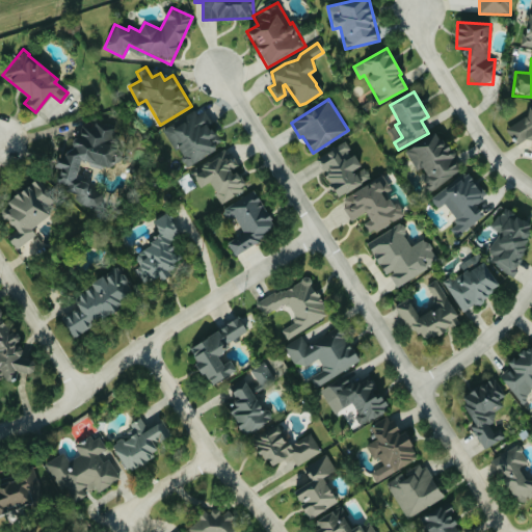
[(531,150),(530,158),(531,158),(531,102),(527,101),(513,137),(523,140),(524,136),(531,139),(531,150)]
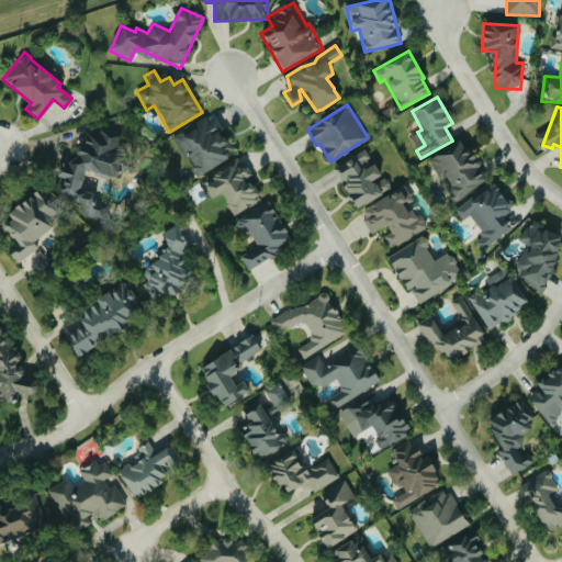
[(198,176),(233,153),(209,114),(172,138),(198,176)]
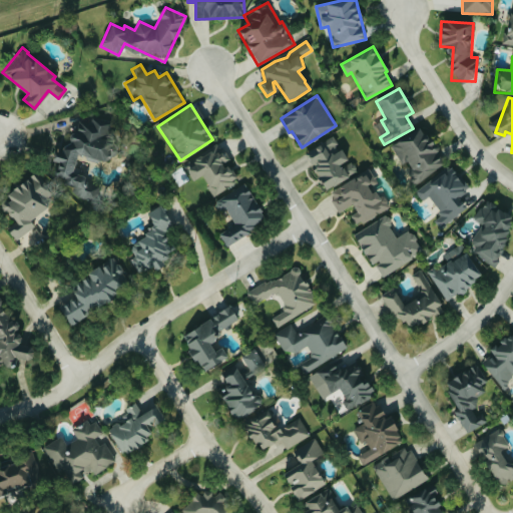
[(111,124),(107,121),(84,116),(69,138),(59,152),(52,150),(50,159),(57,161),(54,174),(61,178),(60,182),(78,195),(88,197),(94,188),(95,184),(73,169),(77,151),(89,159),(104,162),(110,141),(105,138),(109,132),(111,124)]
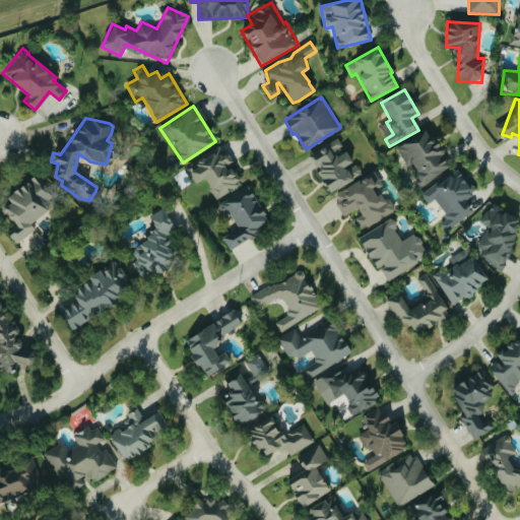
[(449,167),(441,155),(444,153),(427,127),(396,148),(409,167),(423,186),(449,167)]
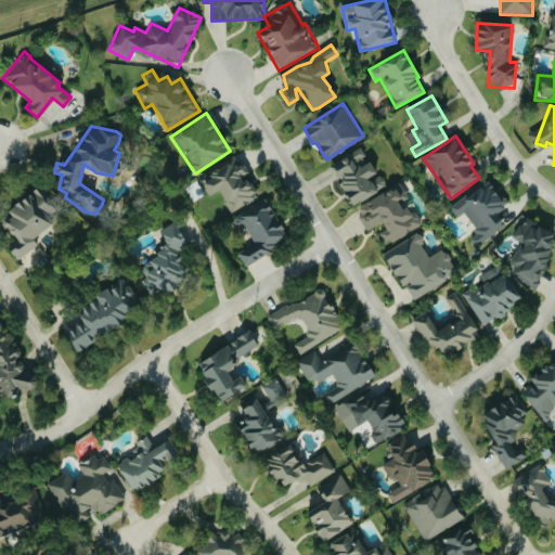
[(350,204),(387,185),(381,171),(375,175),(362,147),(331,163),(350,204)]
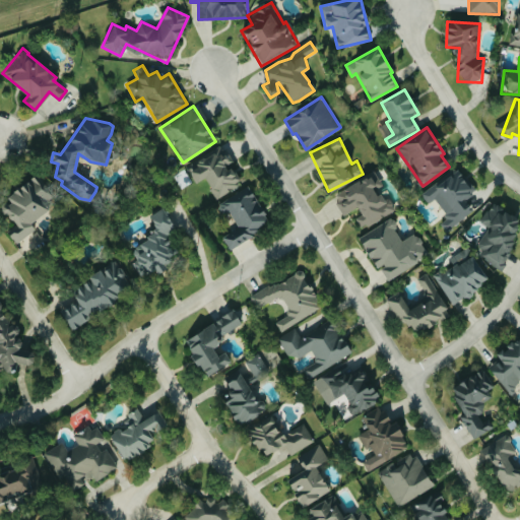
[(215,198),(241,186),(231,164),(232,164),(224,147),(188,165),(195,181),(204,177),(215,198)]
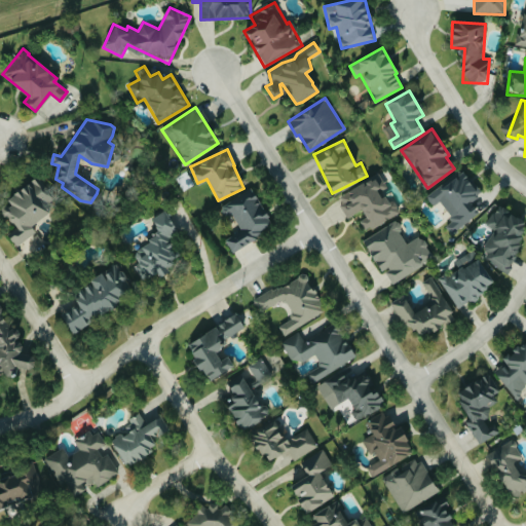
[(477,213),(470,203),(481,195),(462,170),(426,196),(434,204),(439,200),(454,220),(446,226),(451,233),(477,213)]
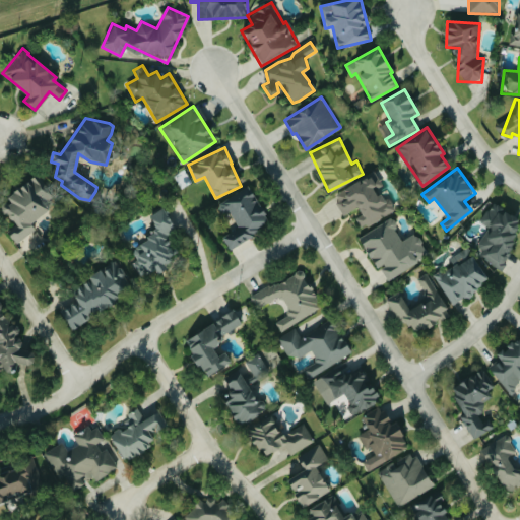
[(396,210),(389,197),(384,199),(378,188),(383,186),(376,172),(332,193),(343,214),(358,207),(361,214),(355,217),(361,228),(396,210)]
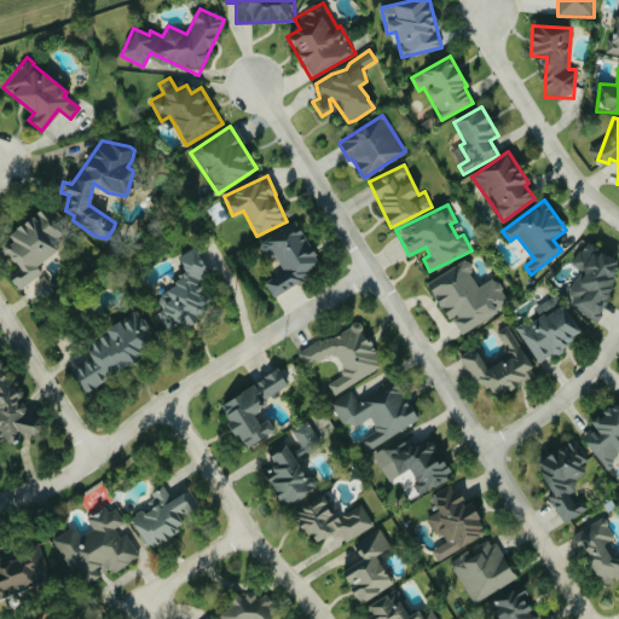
[(19,290),(42,273),(34,262),(69,237),(45,206),(7,233),(11,238),(0,247),(17,268),(9,276),(19,290)]
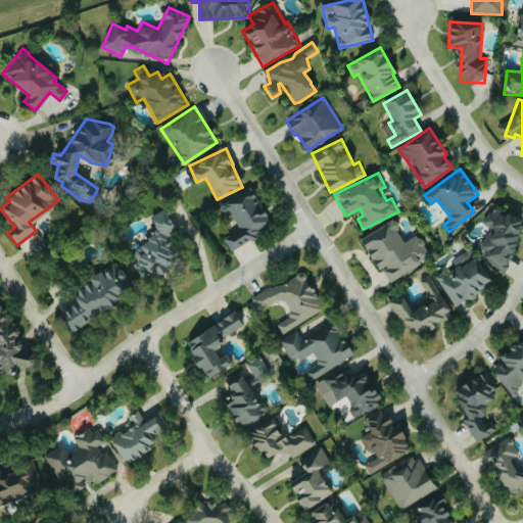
[(230,248),(272,226),(251,187),(218,204),(223,215),(230,210),(239,229),(224,237),(230,248)]
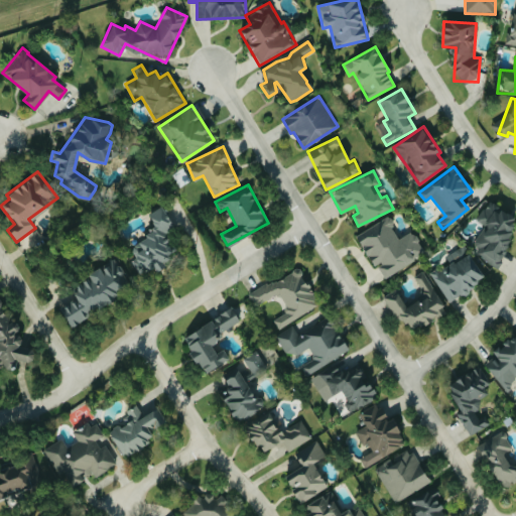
[(471,252),(495,265),(515,224),(515,216),(487,201),(477,220),(486,225),(471,252)]
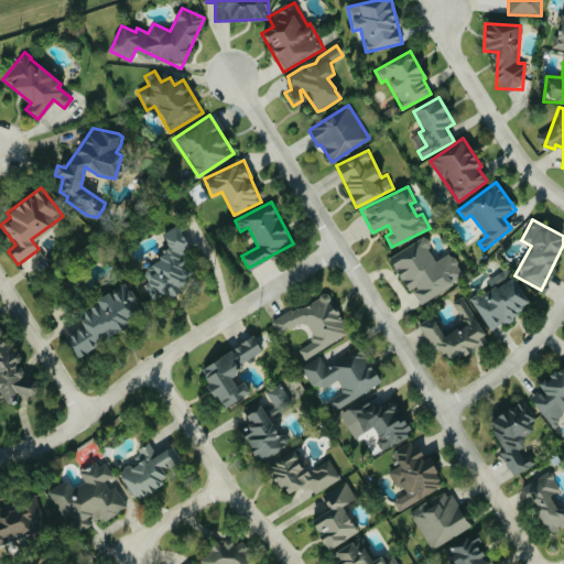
[(161,232),(171,251),(141,267),(149,281),(144,283),(153,302),(191,283),(177,257),(191,250),(177,225),(161,232)]
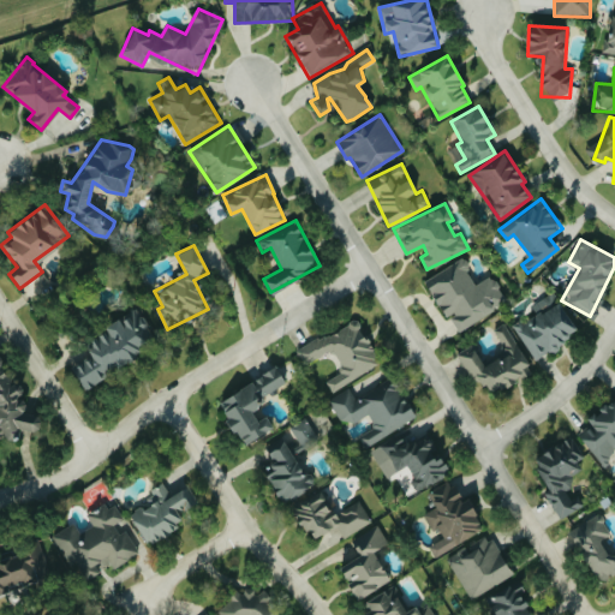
[(424,280),(445,317),(449,315),(459,330),(508,303),(491,275),(477,284),(463,258),(424,280)]
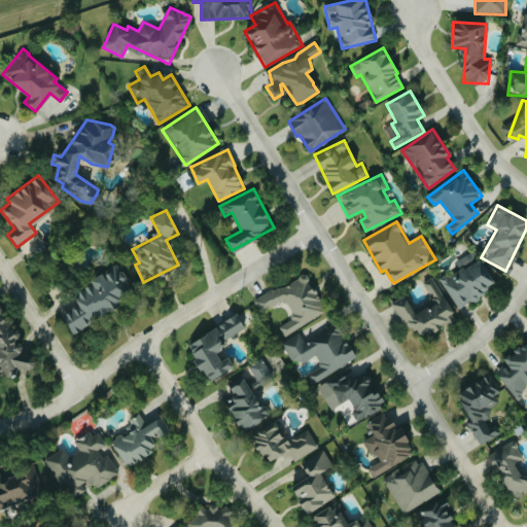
[(458,308),(495,285),(475,250),(456,261),(459,268),(441,279),(458,308)]
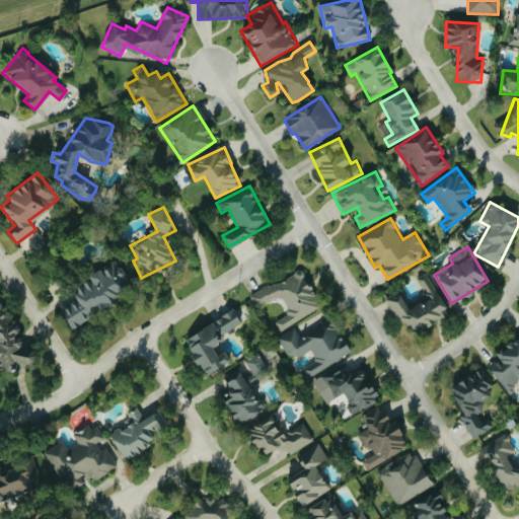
[(69,325),(117,302),(113,293),(129,285),(118,262),(71,284),(79,299),(60,307),(69,325)]
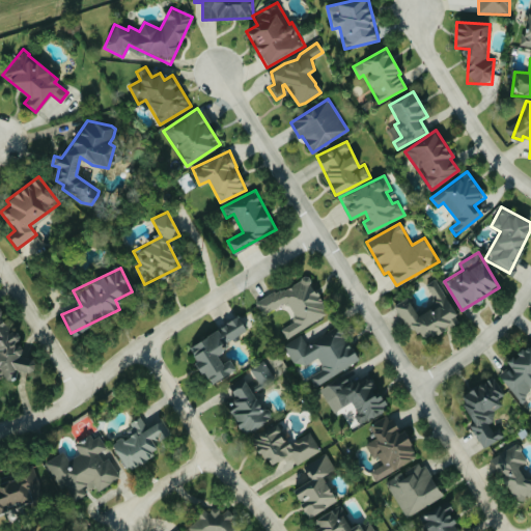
[(286,338),(329,314),(307,275),(257,303),(264,314),(286,302),(297,320),(281,329),(286,338)]
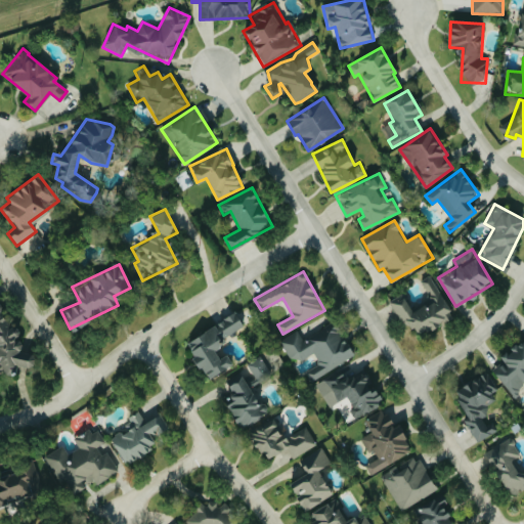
[(391,299),(411,338),(446,319),(443,313),(449,310),(431,275),(421,280),(431,300),(410,310),(402,293),(391,299)]
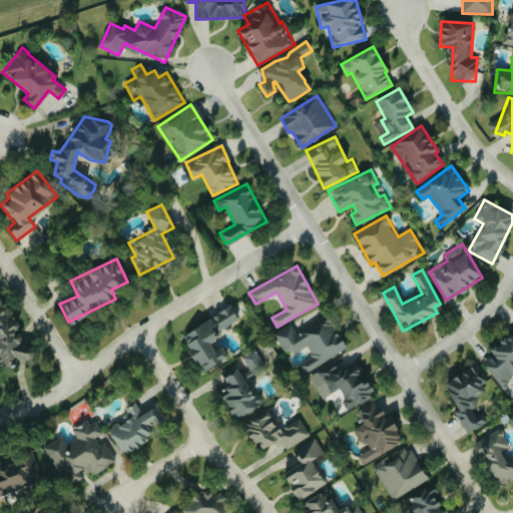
[(0,367),(11,365),(14,357),(25,360),(32,358),(33,354),(31,345),(22,343),(19,333),(15,332),(18,321),(10,318),(8,312),(2,310),(0,302),(0,367)]
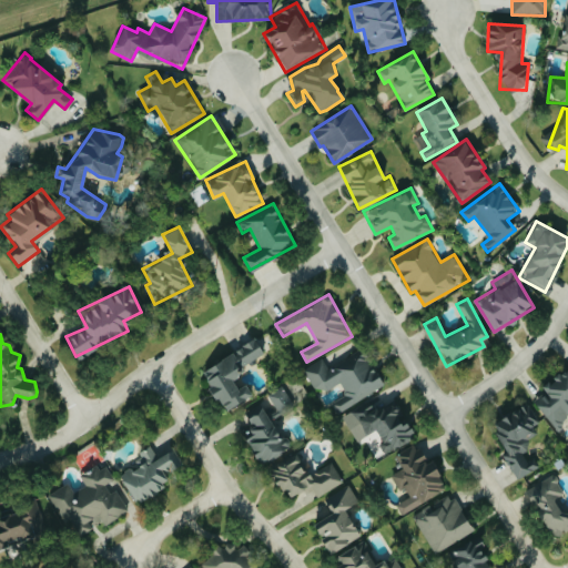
[(200,371),(224,411),(252,394),(245,383),(236,388),(232,379),(245,371),(242,366),(264,353),(254,337),(200,371)]
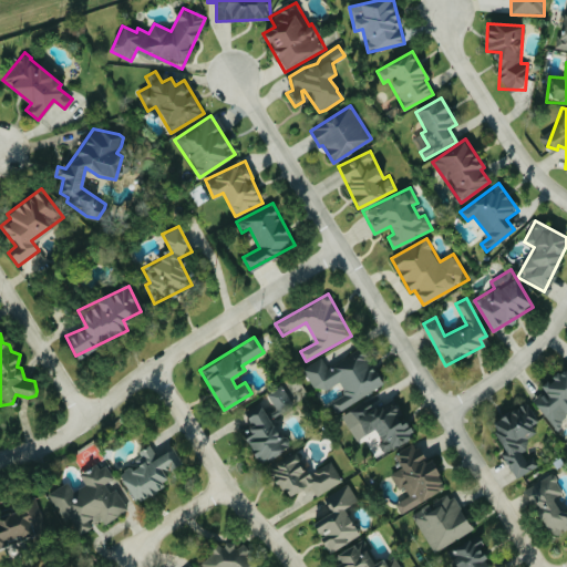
[(338,413),(382,384),(359,348),(329,368),(322,357),(302,369),(318,393),(338,381),(346,393),(331,403),(338,413)]
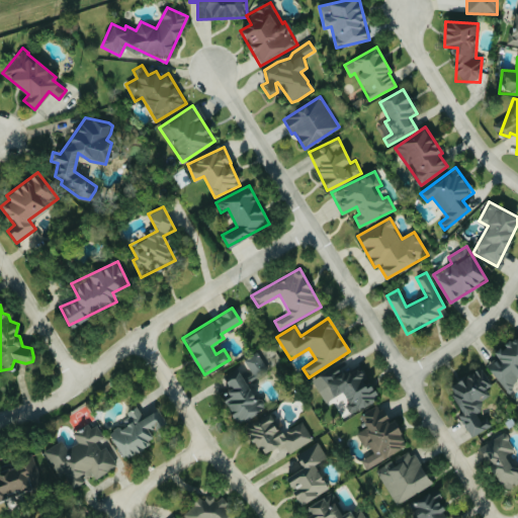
[(487,366),(506,389),(517,377),(517,336),(516,334),(495,353),(498,357),(487,366)]
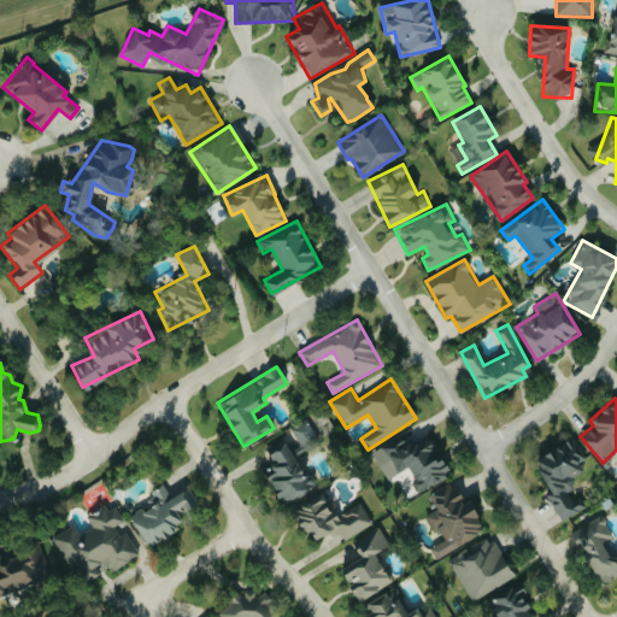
[(301,451),(319,442),(307,418),(291,427),(301,451)]
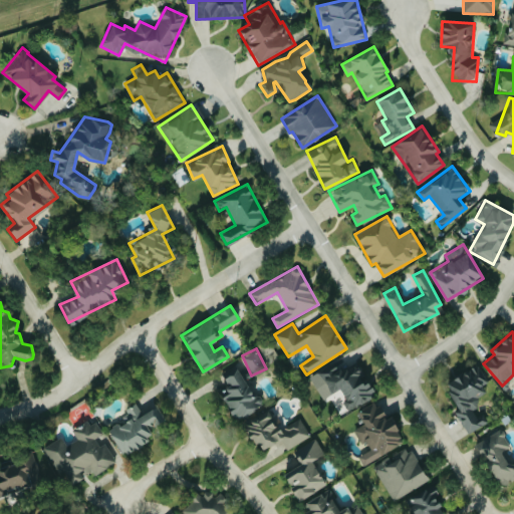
[(374,396),(357,364),(340,373),(334,362),(309,376),(321,399),(338,390),(349,410),(374,396)]
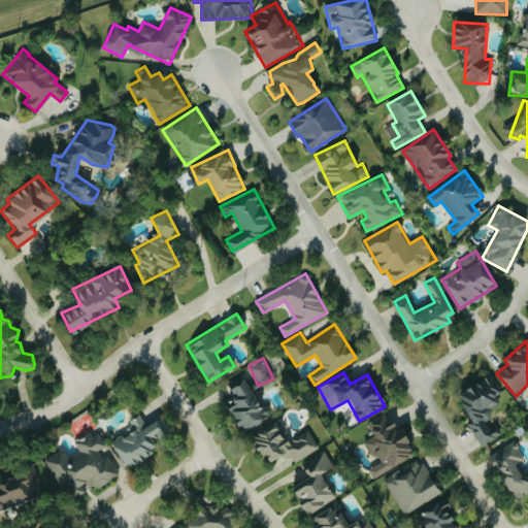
[(482,444),(501,434),(494,420),(495,419),(489,407),(505,399),(492,373),(455,394),(482,444)]
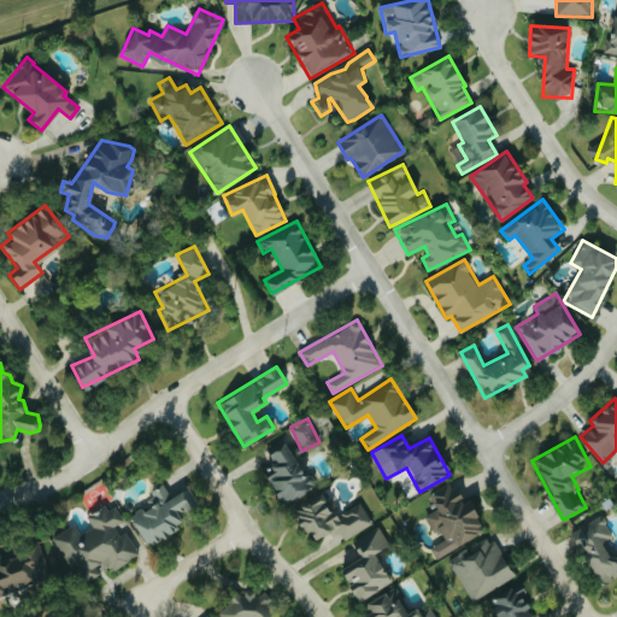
[(283,439),(264,452),(276,470),(265,477),(283,505),(313,487),(283,439)]
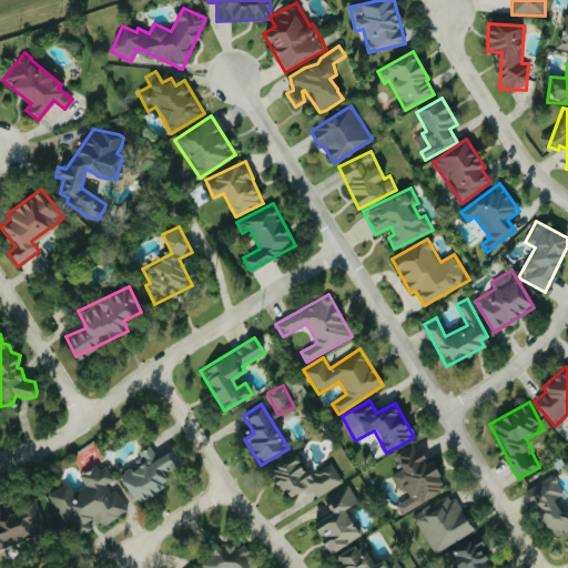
[(446,489),(432,459),(426,463),(416,444),(395,454),(402,469),(391,474),(399,490),(405,487),(409,497),(396,504),(401,513),(446,489)]
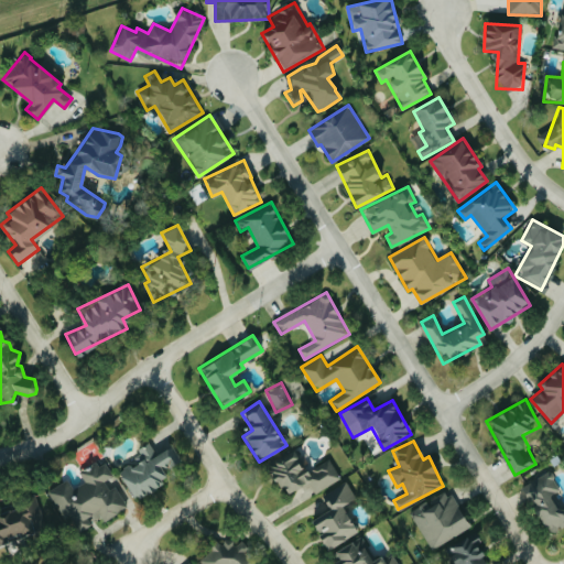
[(160,470),(180,458),(172,444),(156,453),(149,442),(137,448),(142,457),(118,470),(136,500),(166,481),(160,470)]
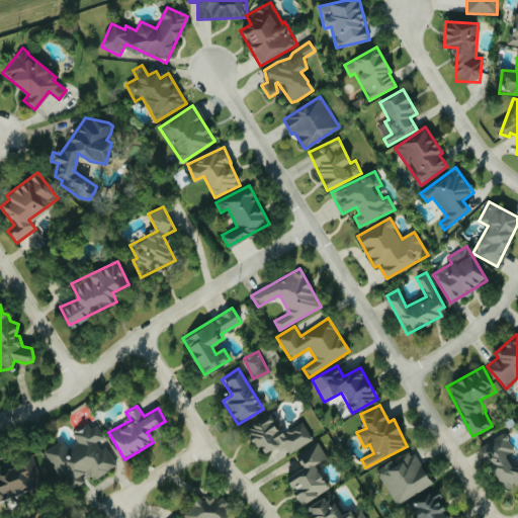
[(313,440),(304,421),(281,433),(271,414),(248,426),(263,454),(283,443),(289,452),(313,440)]
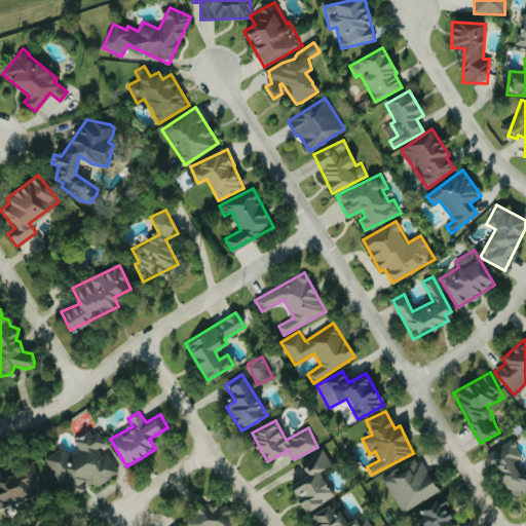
[(45,458),(70,499),(86,489),(84,484),(92,480),(97,487),(117,474),(101,446),(106,444),(97,428),(75,441),(80,450),(69,456),(63,447),(45,458)]
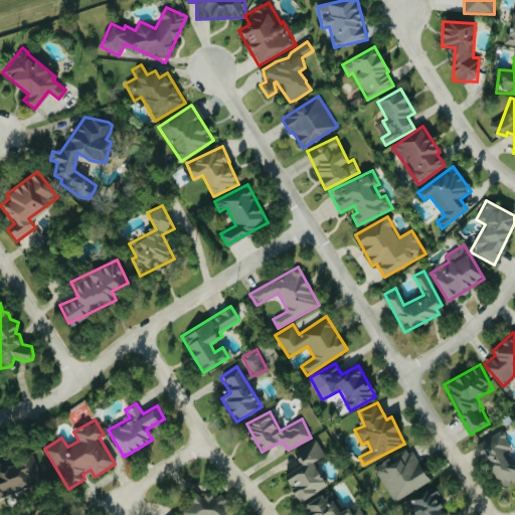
[(478,443),(498,486),(514,478),(514,463),(508,450),(511,448),(504,431),(478,443)]
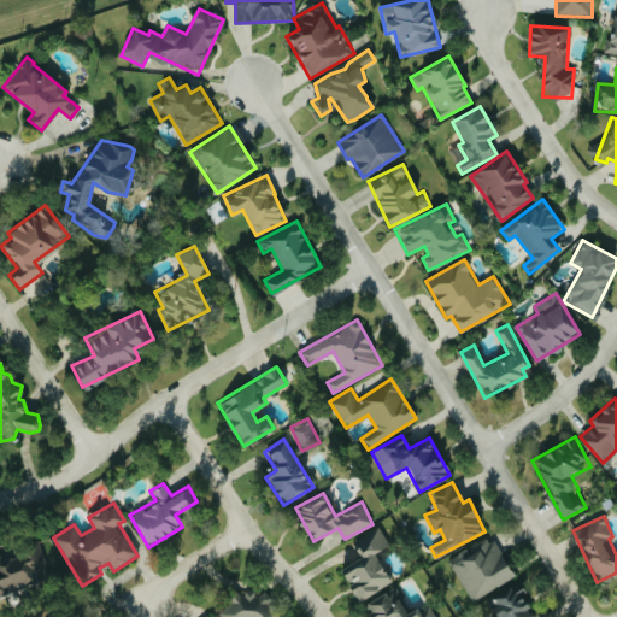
[(391,582),(374,553),(389,545),(380,527),(353,541),(357,548),(347,553),(352,562),(340,569),(358,601),(391,582)]
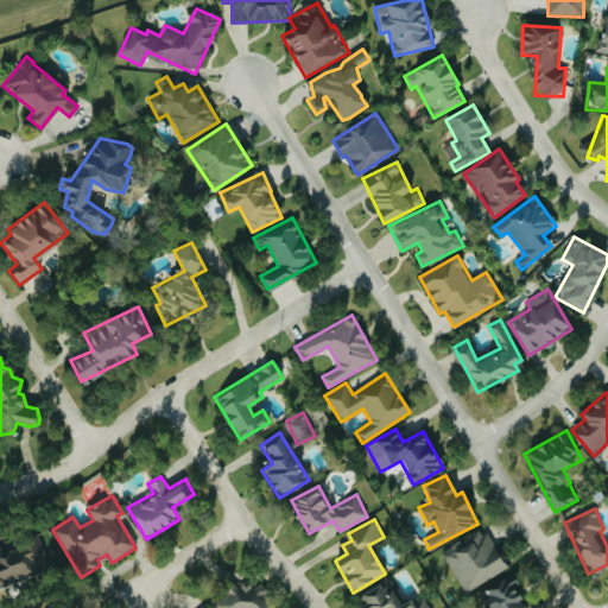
[(464,593),(506,569),(483,529),(442,551),(464,593)]
